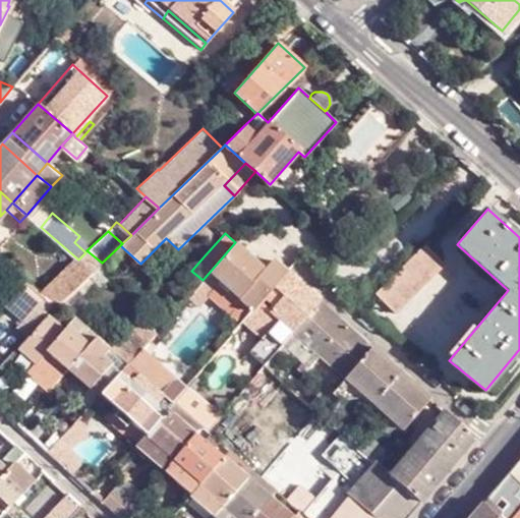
[(286,270),(273,259),(265,268),(235,242),(217,264),(210,272),(220,280),(210,292),(242,321),(249,312),(252,308),(258,301),(286,270)]
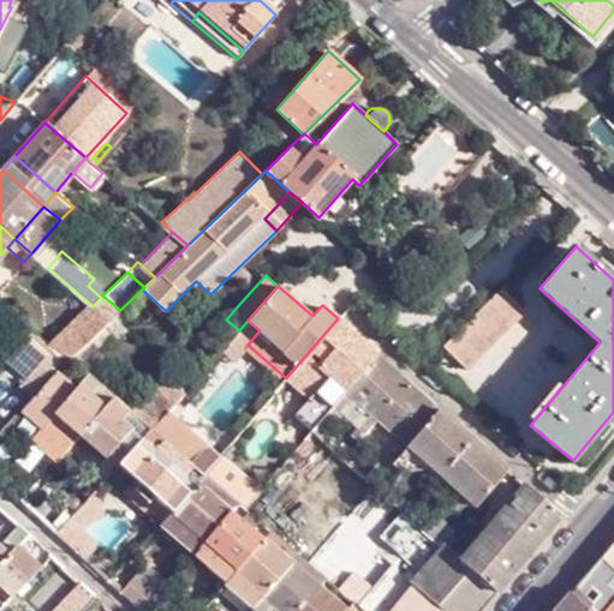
[(501,287),(442,345),(465,367),(523,310),(501,287)]
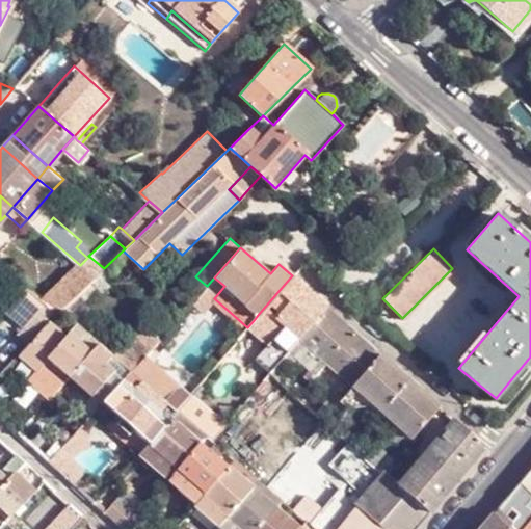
[(86,285),(73,273),(45,299),(50,305),(56,309),(59,312),(60,311),(86,285)]
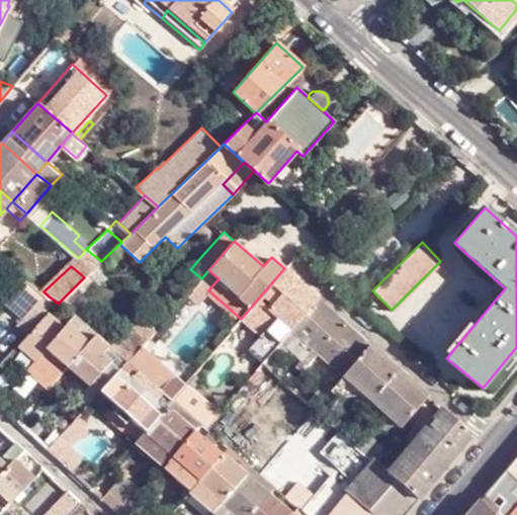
[(318,298),(284,268),(257,299),(251,307),(248,311),(241,319),(258,334),(246,348),(262,362),(290,329),(318,298)]
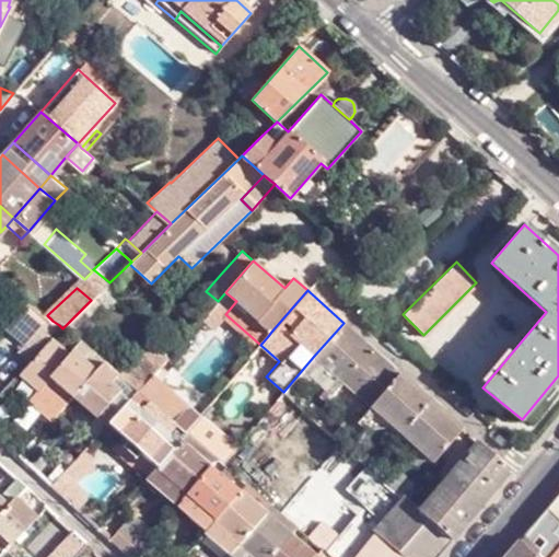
[(236,301),(225,292),(218,301),(204,316),(214,326),(225,314),(236,301)]
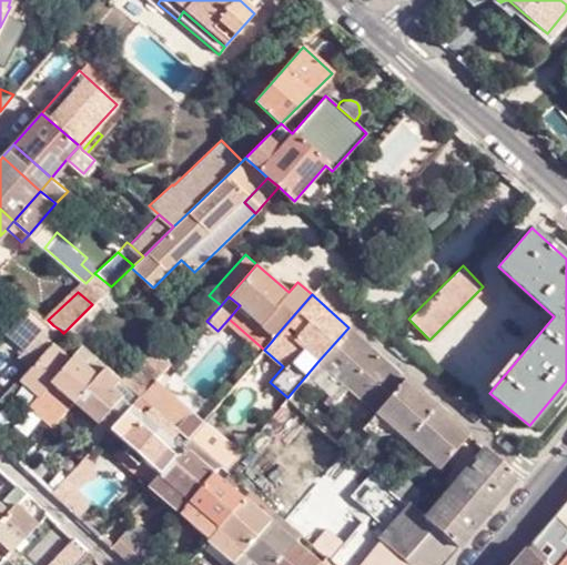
[(53,325),(48,320),(30,305),(7,331),(31,352),(53,325)]
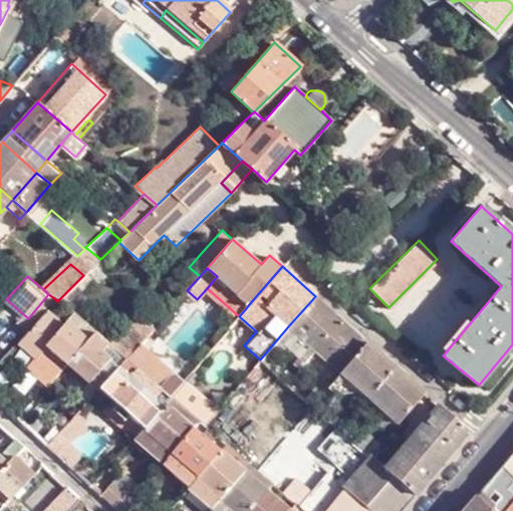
[(341,318),(315,296),(288,326),(300,336),(315,349),(341,318)]
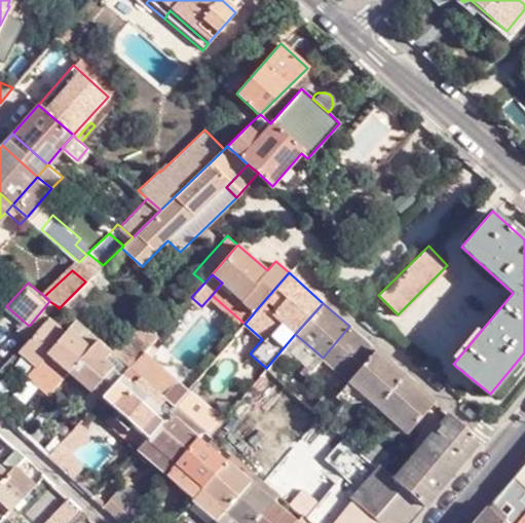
[(97,338),(60,307),(59,308),(55,305),(49,312),(67,329),(89,347),(97,338)]
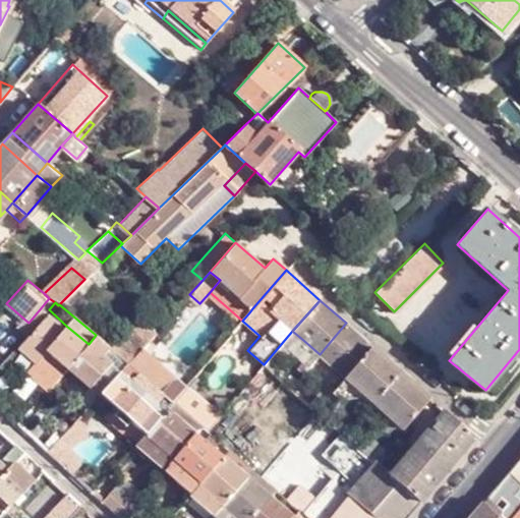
[(66,326),(49,309),(13,349),(53,383),(57,379),(67,367),(46,348),(66,326)]
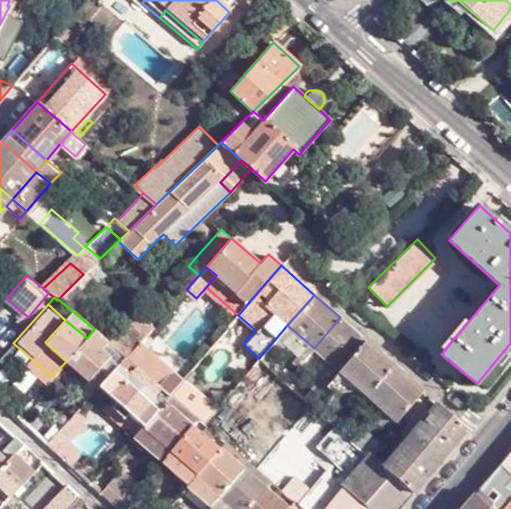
[(127,357),(140,342),(153,326),(136,311),(109,341),(126,357),(127,357)]
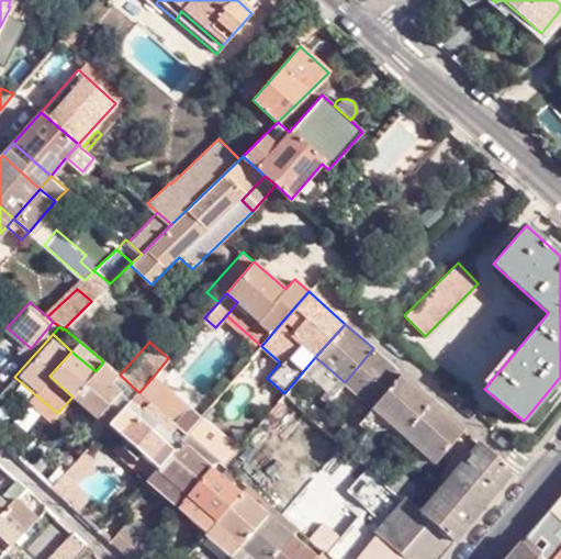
[(402,373),(373,348),(345,382),(372,406),(402,373)]
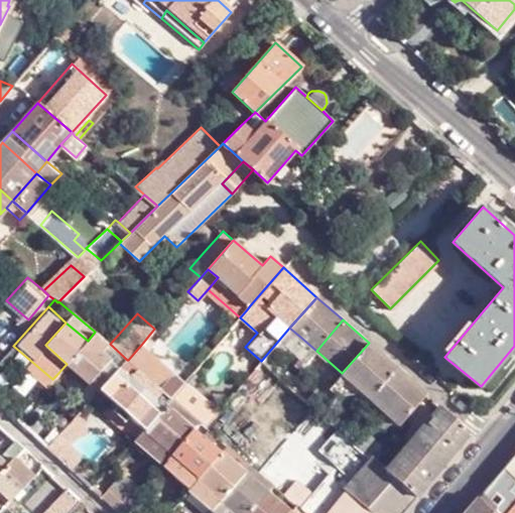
[(67,364),(88,341),(66,323),(45,345),(67,364)]
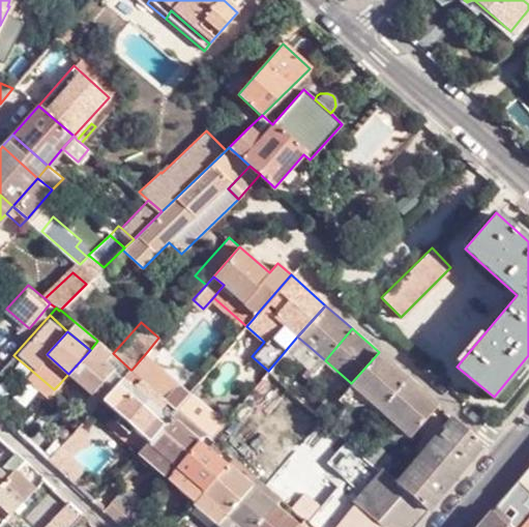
[(310,347),(297,337),(268,371),(283,382),(287,377),(284,374),(295,361),(310,347)]
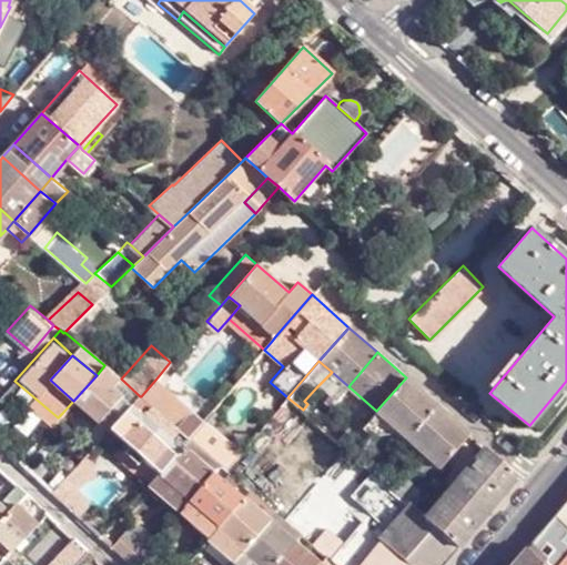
[(119,377),(104,365),(97,375),(73,401),(97,421),(98,423),(108,413),(118,401),(120,397),(109,387),(119,377)]
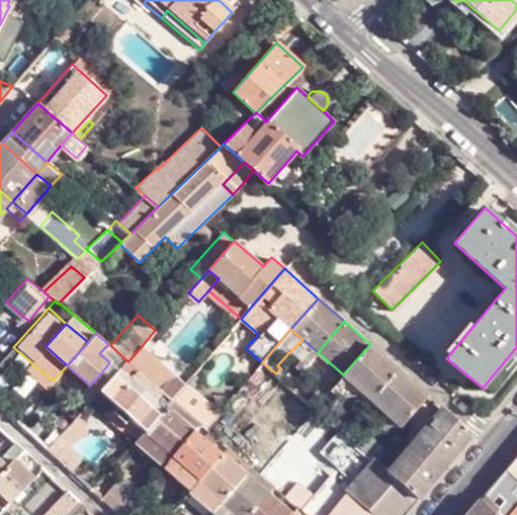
[(318,352),(303,339),(288,353),(296,361),(291,368),(292,369),(288,374),(291,378),(297,373),(318,352)]
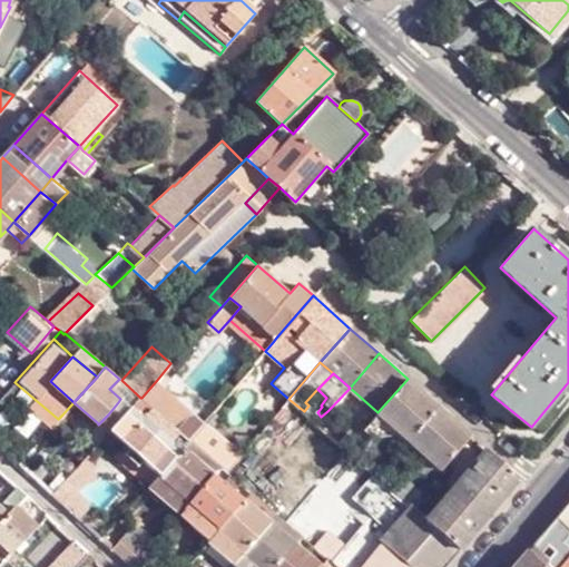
[(119,379),(109,389),(120,399),(118,402),(128,409),(133,406),(140,398),(121,380),(119,379)]
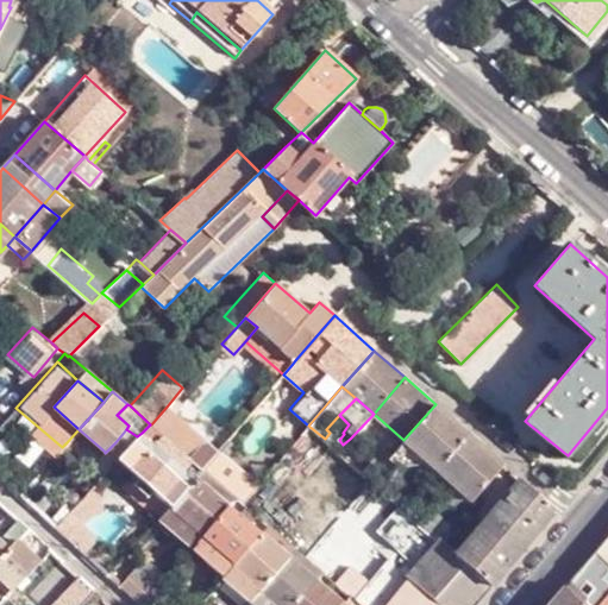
[(467,432),(436,404),(403,440),(434,467),(467,432)]
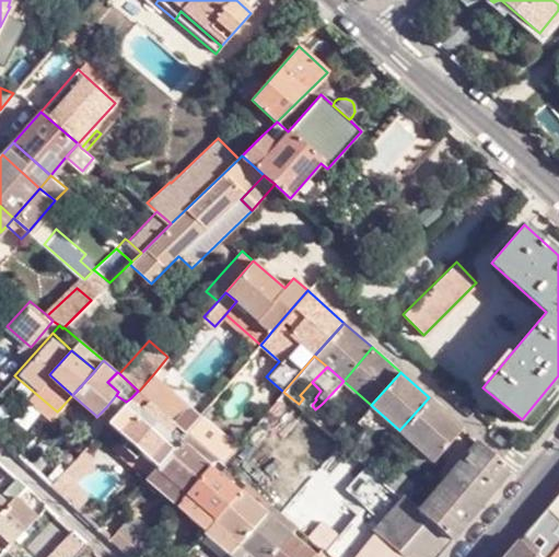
[(186,430),(200,414),(153,374),(139,391),(177,424),(186,430)]
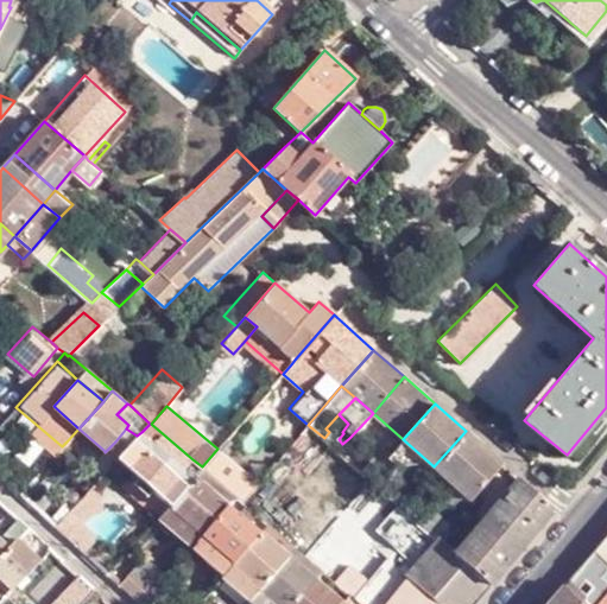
[(183,469),(193,459),(151,424),(150,424),(141,432),(183,469)]
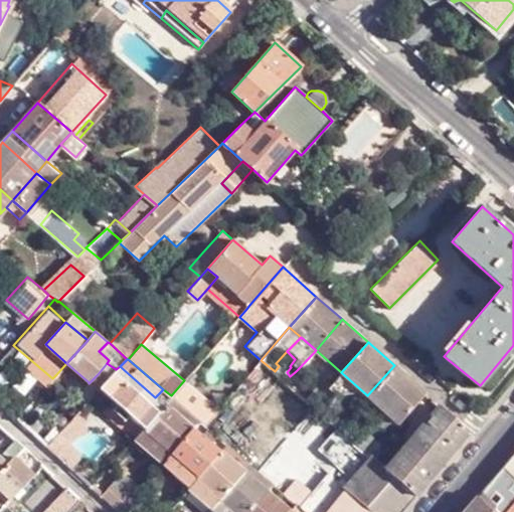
[(106,380),(116,369),(107,363),(98,374),(106,380)]
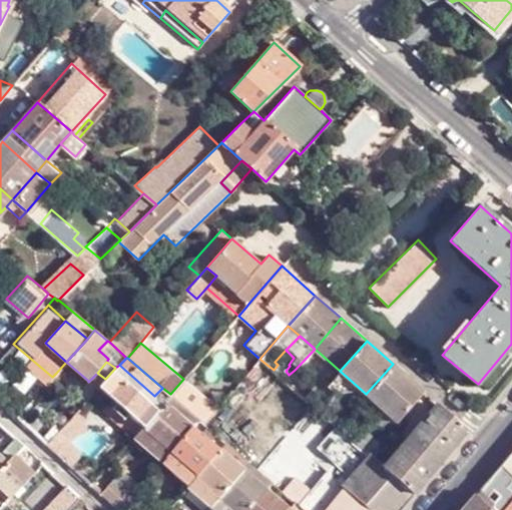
[(422,390),(393,364),(366,394),(396,420),(422,390)]
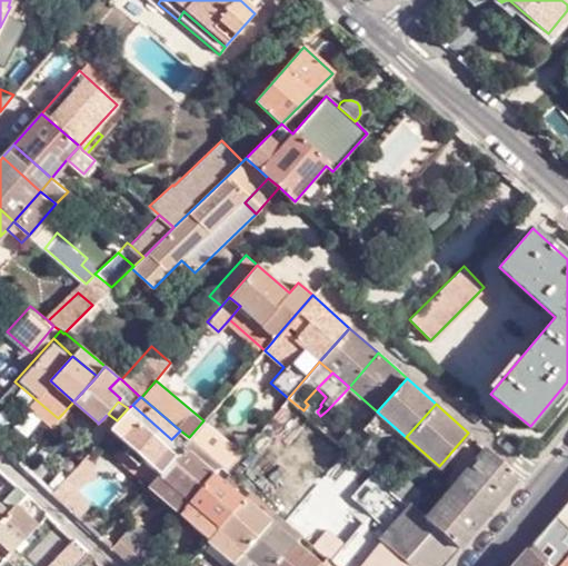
[(190,439),(189,437),(180,430),(171,439),(132,405),(128,408),(117,420),(110,429),(123,440),(113,452),(148,482),(158,472),(160,473),(182,446),(190,439)]
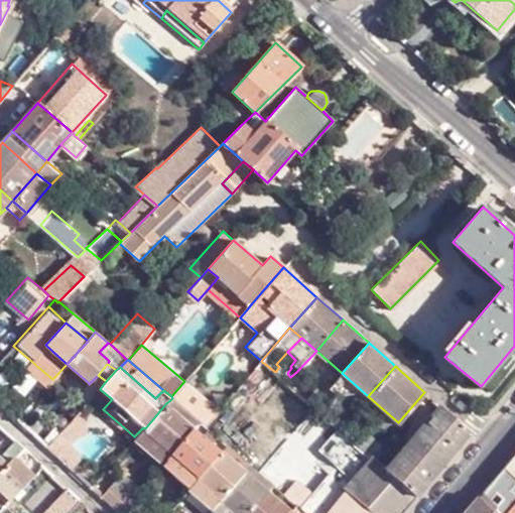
[(368,396),(342,373),(327,391),(331,395),(334,392),(350,405),(356,410),(368,396)]
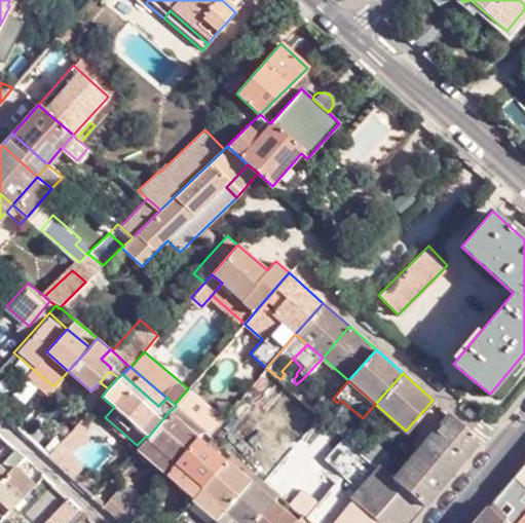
[(90,391),(89,389),(81,400),(90,408),(102,397),(108,388),(100,382),(90,391)]
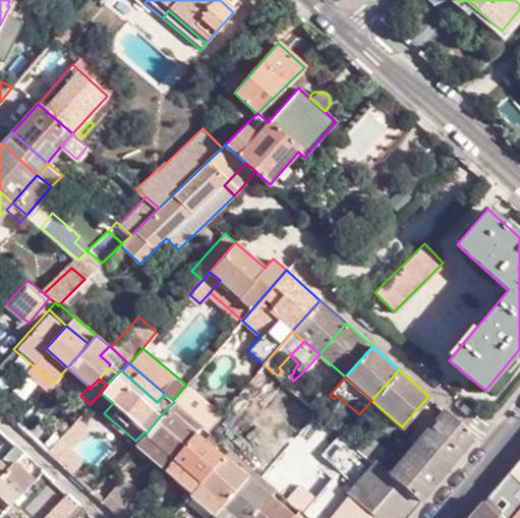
[(174,402),(192,416),(203,426),(208,429),(222,414),(207,401),(186,385),(173,400),(174,402)]
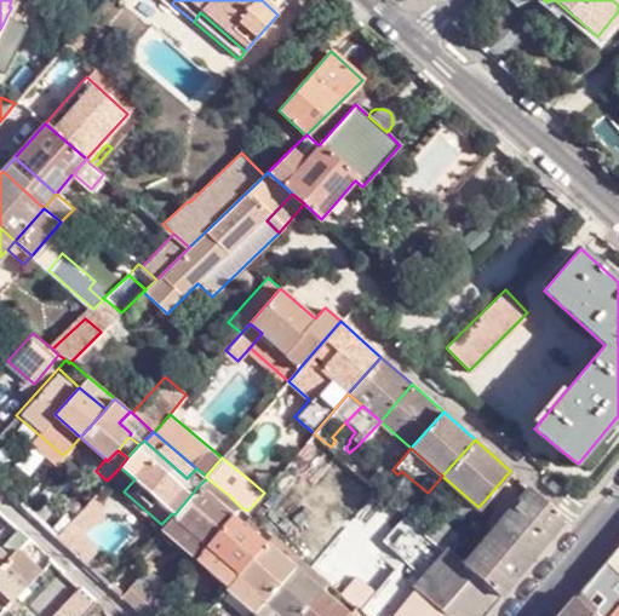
[(378,488),(393,470),(385,464),(370,481),(378,488)]
